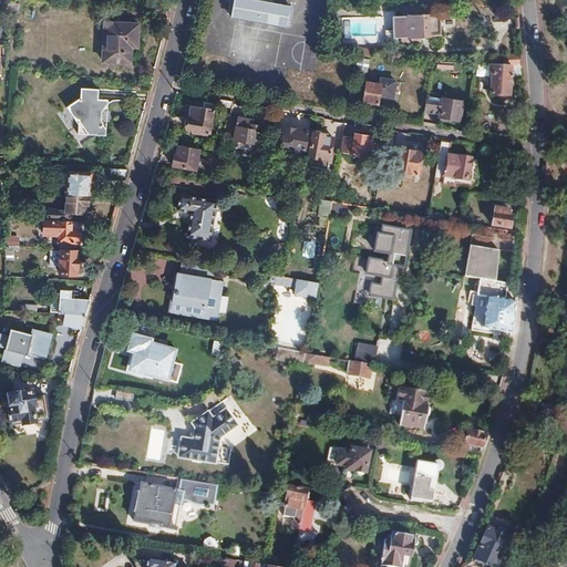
[(228,0),(226,18),(284,28),(287,6),(251,0),(228,0)]
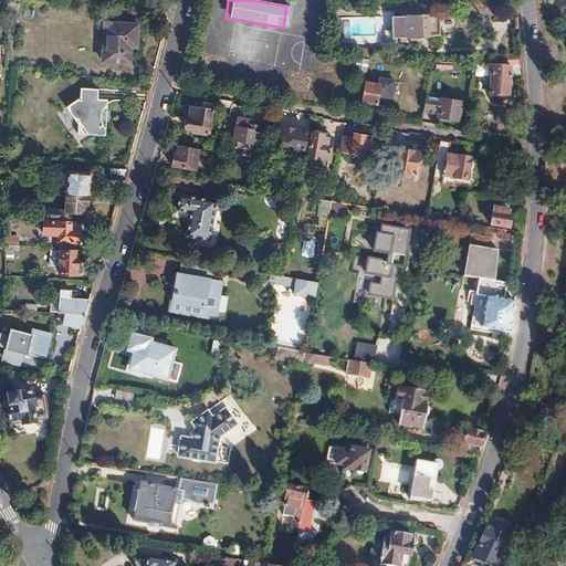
[(438,34),(438,17),(428,17),(428,16),(418,16),(415,12),(411,12),(409,17),(390,17),(390,38),(398,38),(398,42),(415,41),(415,38),(429,37),(429,34),(438,34)]
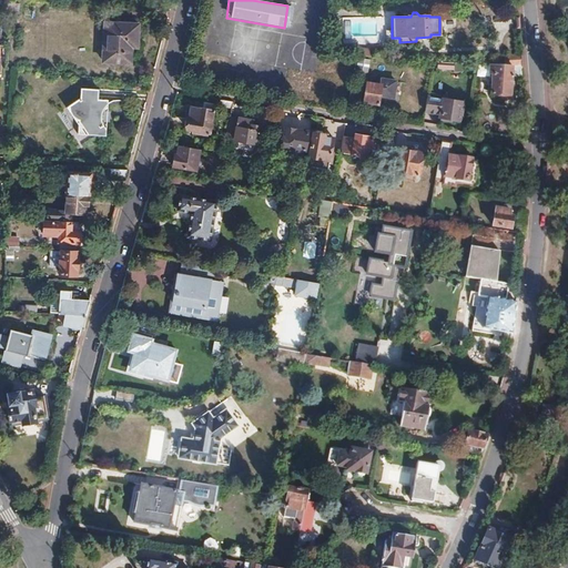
[(137,48),(139,24),(105,22),(104,34),(109,34),(107,61),(131,63),(131,47),(137,48)]
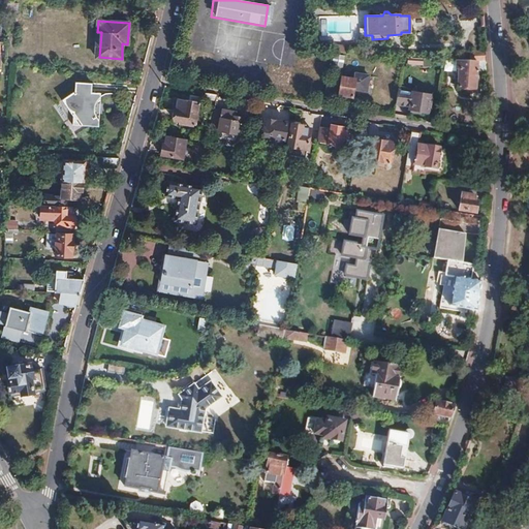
[(487,56),(486,51),(470,50),(469,61),(487,62),(487,56)]
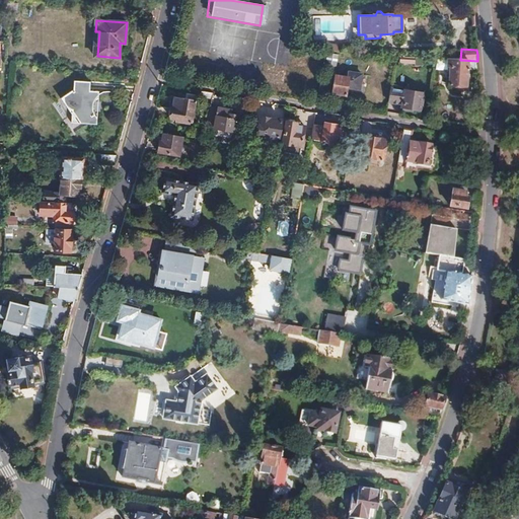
[(339,54),(326,53),(325,66),(338,66),(339,54)]
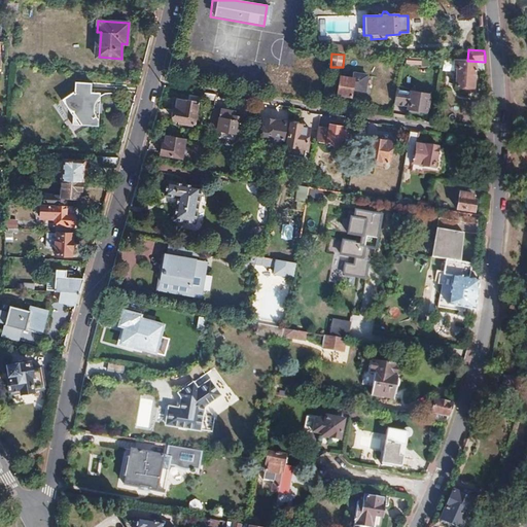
[(486,71),(485,62),(467,61),(444,59),(442,68),(451,69),(451,62),(454,62),(453,68),(458,69),(456,90),(464,90),(467,92),(475,93),(476,92),(477,85),(473,83),(475,71),(486,71)]
